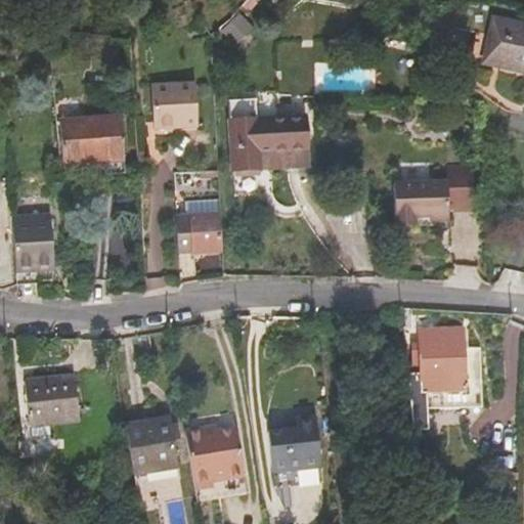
[(523,25),(493,18),(490,35),(485,58),(523,67),(523,25)]
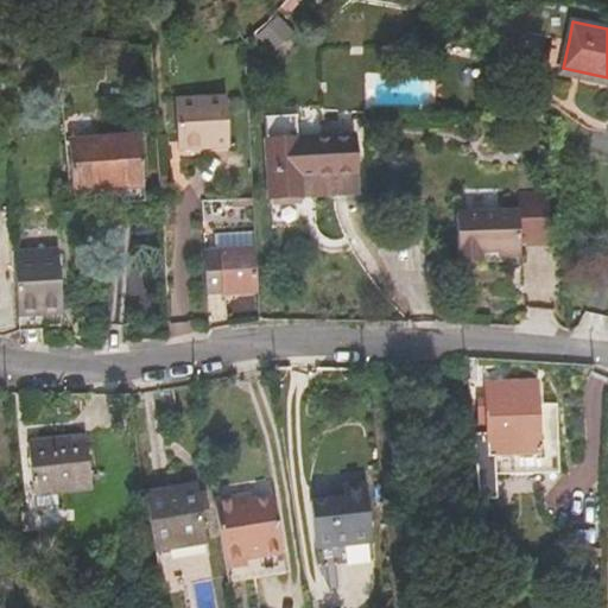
[(545,77),(559,81),(561,75),(563,68),(569,40),(555,38),(545,77)]
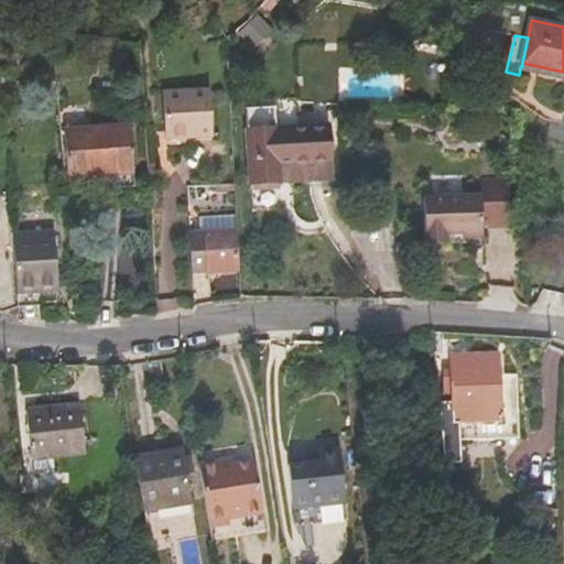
[(563,72),(522,63),(520,69),(563,78),(563,72)]
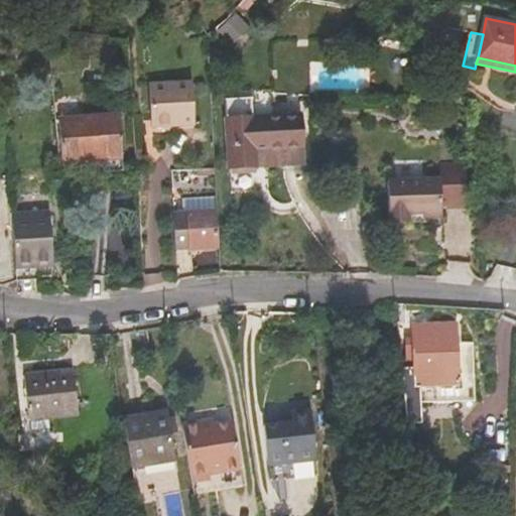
[(192,84),(149,85),(150,121),(166,121),(166,127),(195,125),(192,84)]
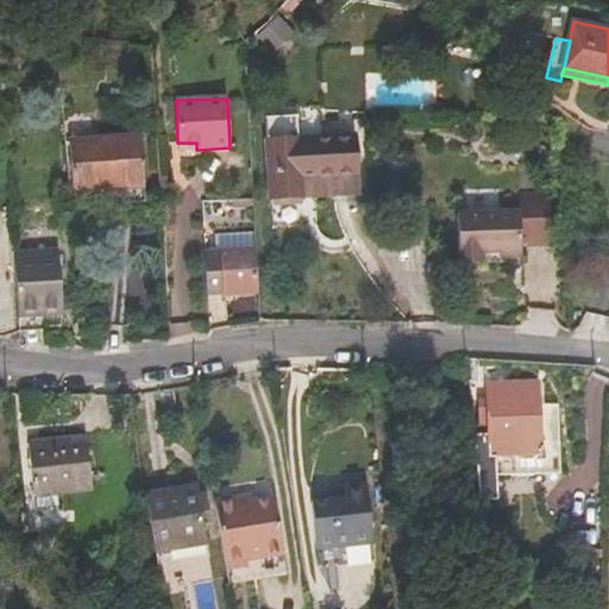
[(356,176),(355,137),(300,139),(297,115),(268,118),(271,199),(303,196),(302,177),(356,176)]
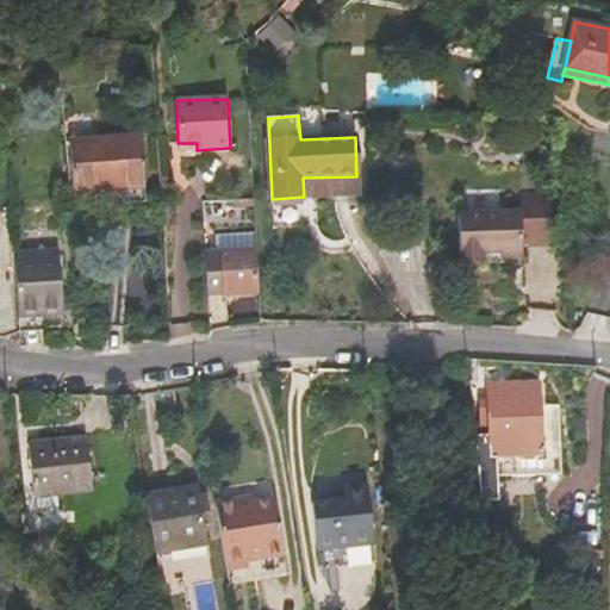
[(68,144),(74,207),(116,204),(114,187),(131,186),(132,203),(144,201),(138,138),(68,144)]
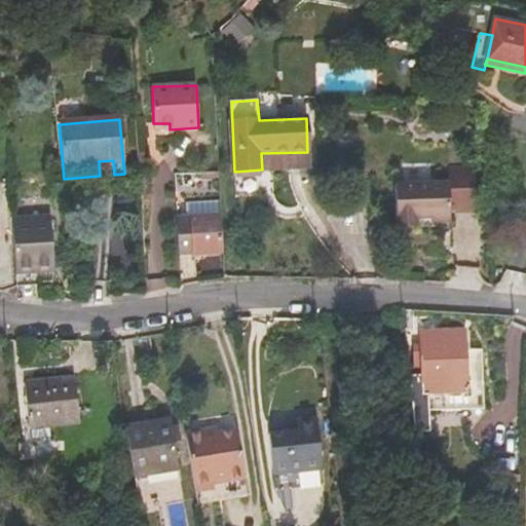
[(100,176),(114,175),(113,160),(99,161),(100,176)]
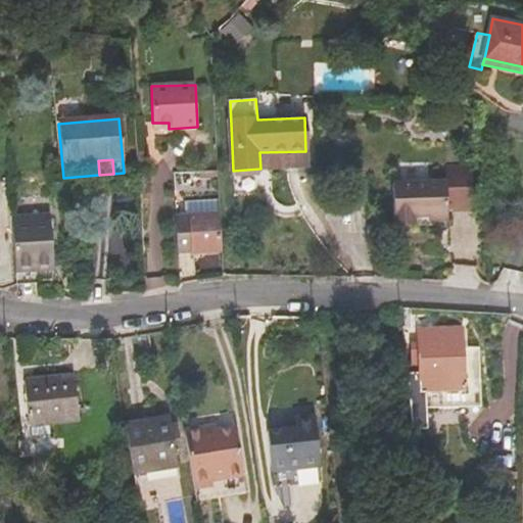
[(260,169),(233,171),(233,180),(260,178),(260,169)]
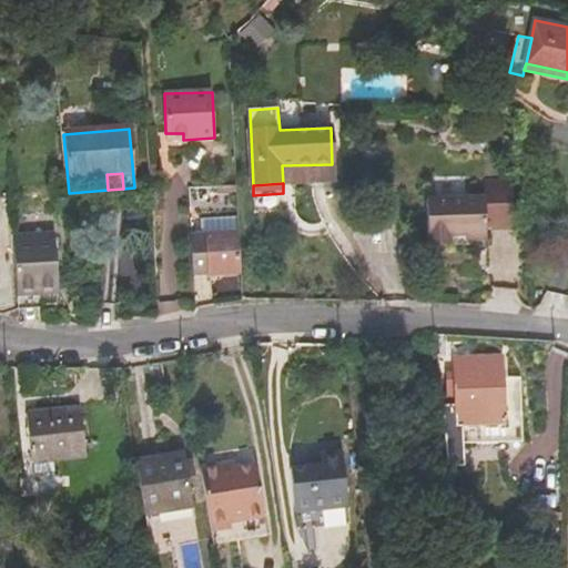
[(484,189),(484,196),(485,227),(514,227),(514,188),(484,189)]
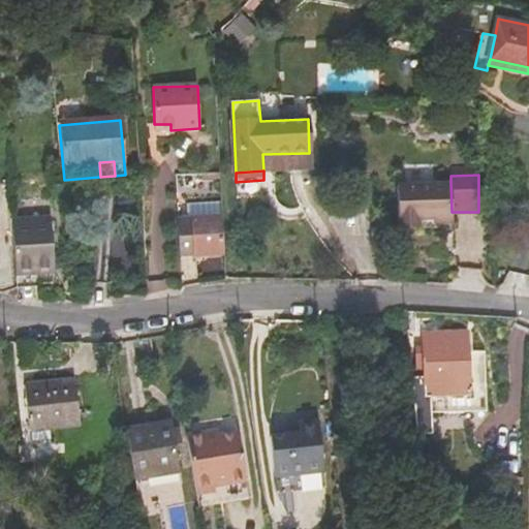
[(450,183),(398,186),(399,224),(418,223),(418,219),(452,217),(452,212),(450,183)]
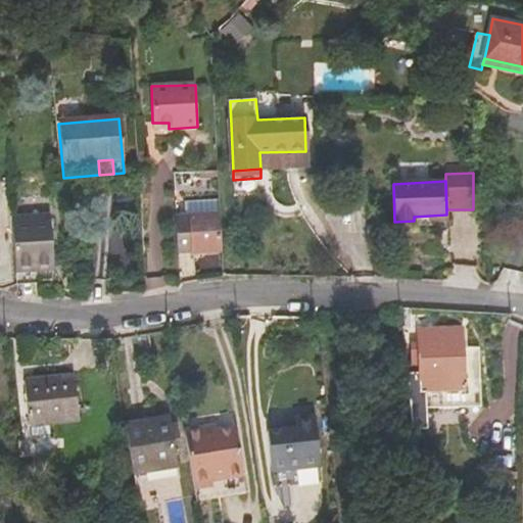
[(186,216),(220,215),(220,199),(185,201),(186,216)]
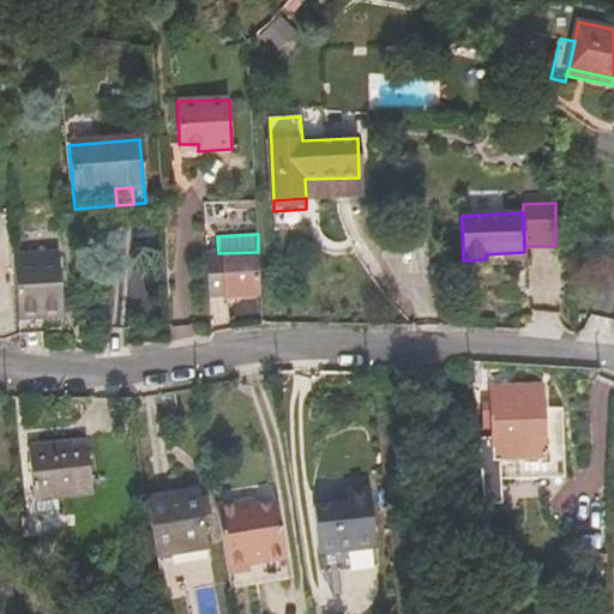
[(258,252),(218,253),(206,254),(209,298),(260,295),(258,252)]
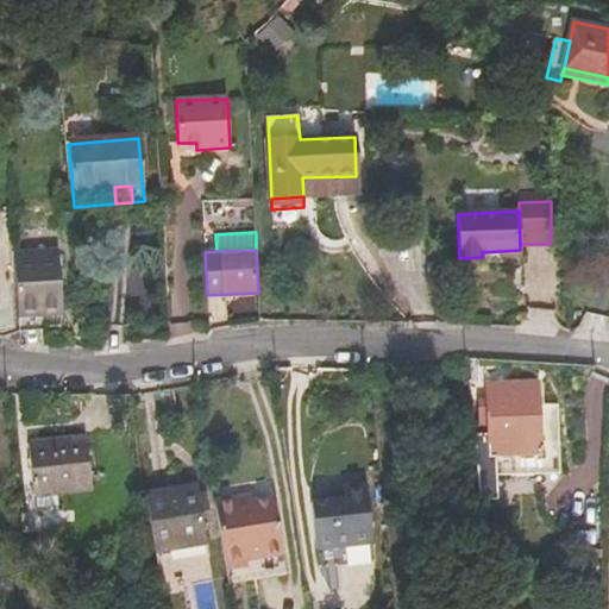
[(58,253),(13,256),(18,319),(42,318),(63,316),(58,253)]
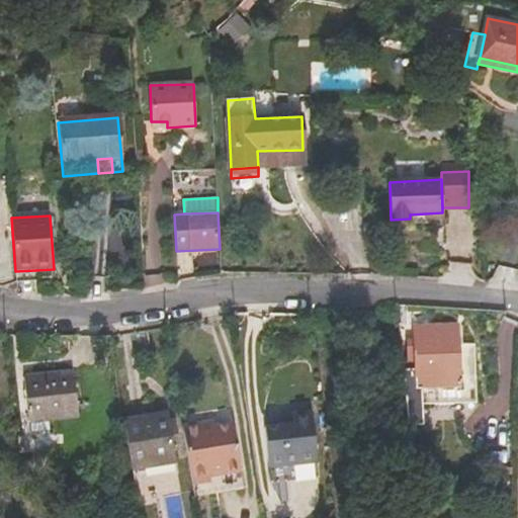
[(36,282),(35,270),(15,271),(16,284),(36,282)]
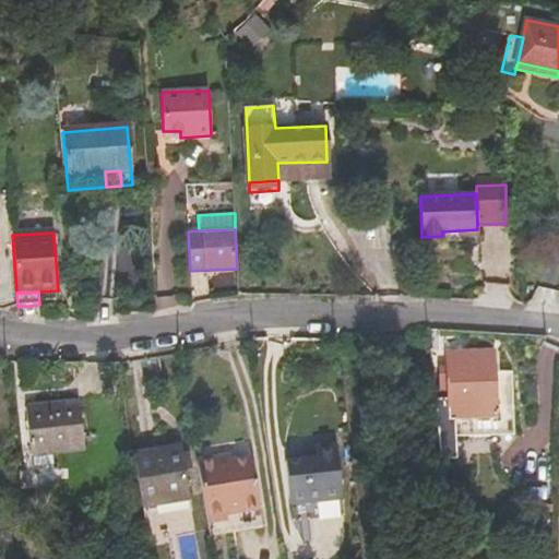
[(496,371),(495,356),(448,356),(449,369),(441,369),(441,397),(436,397),(440,451),(459,451),(459,435),(496,433),(496,429),(514,429),(512,370),(496,371)]
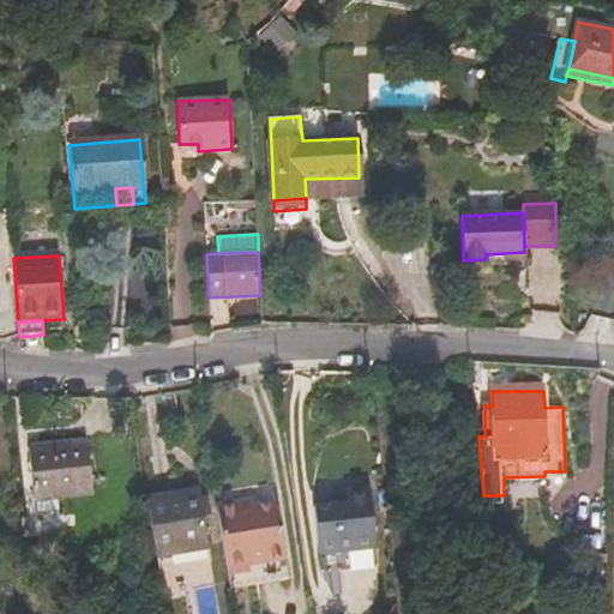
[(91,492),(86,441),(29,449),(34,499),(91,492)]
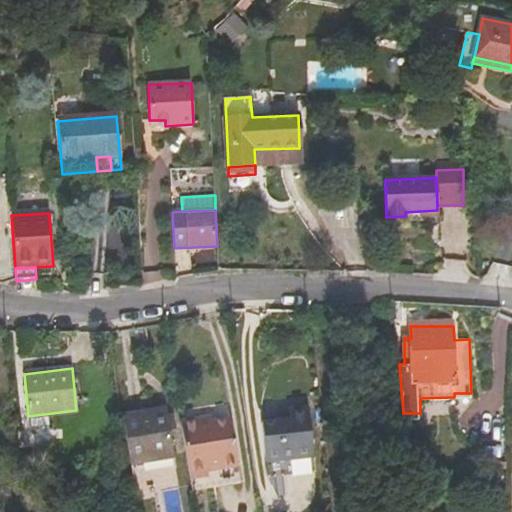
[(276,420),(261,422),(266,462),(313,456),(307,406),(287,409),(287,415),(288,419),(276,420)]
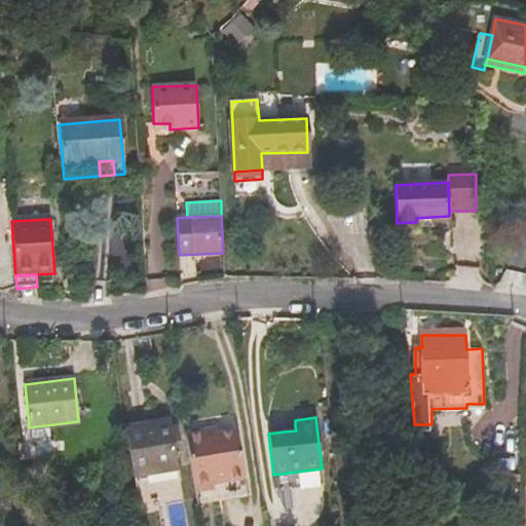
[(178,471),(170,419),(126,425),(135,477),(178,471)]
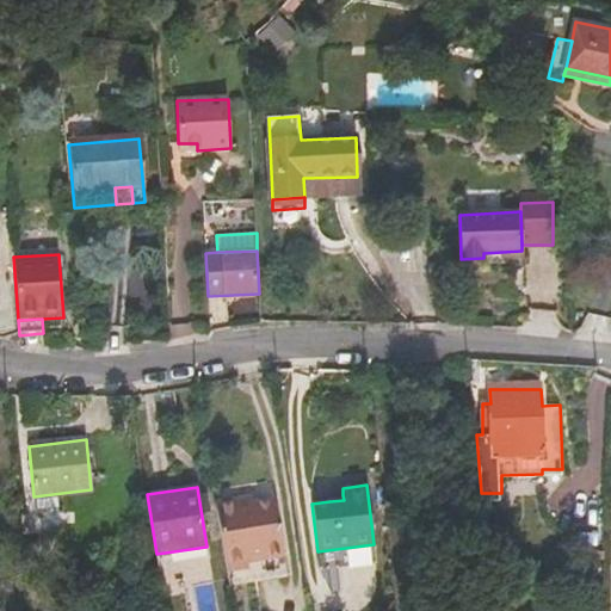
[(241,507),(240,501),(216,505),(227,572),(248,569),(247,565),(263,562),(253,506),(241,507)]
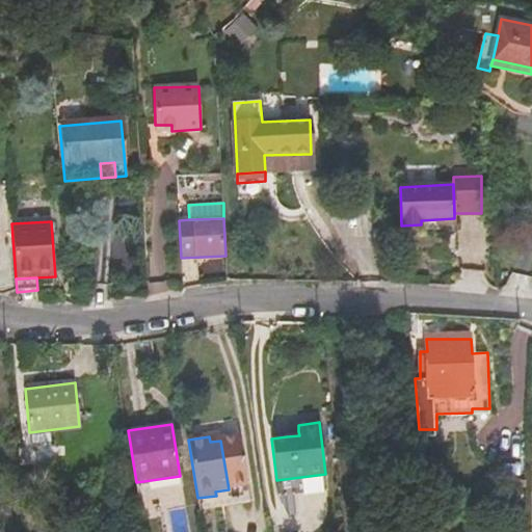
[(247,486),(239,437),(220,441),(229,489),(247,486)]
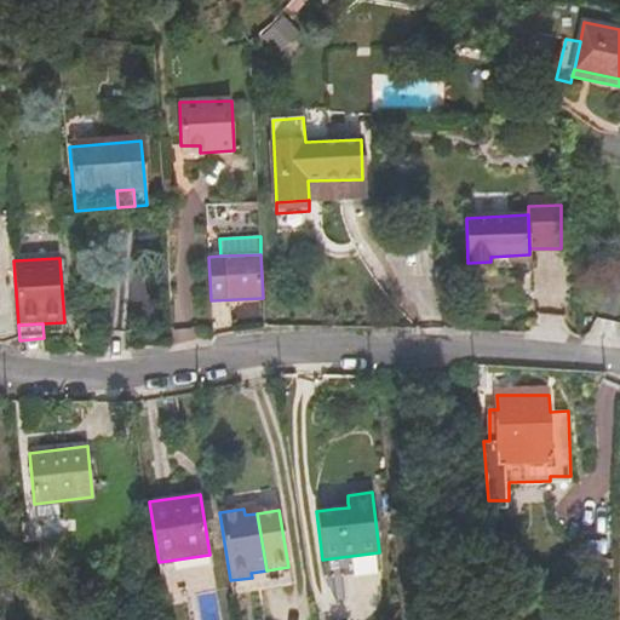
[(323,577),(382,569),(379,552),(322,560),(323,577)]
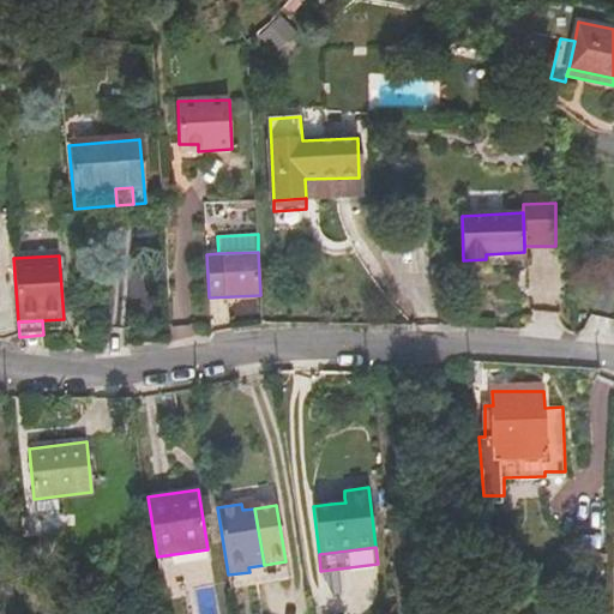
[(158,570),(210,561),(208,549),(157,557),(158,570)]
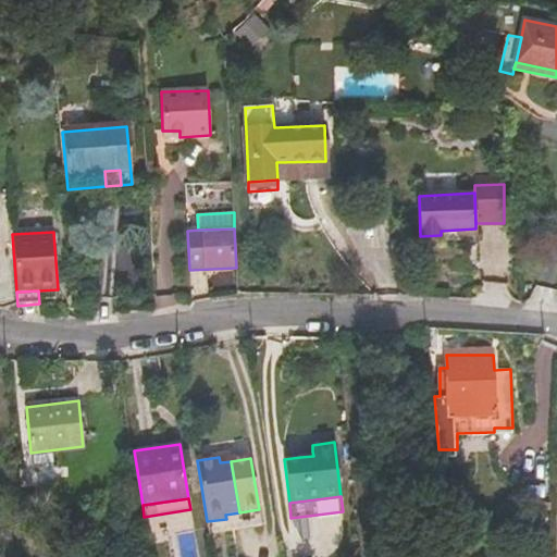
[(243,530),(262,527),(259,509),(239,512),(243,530)]
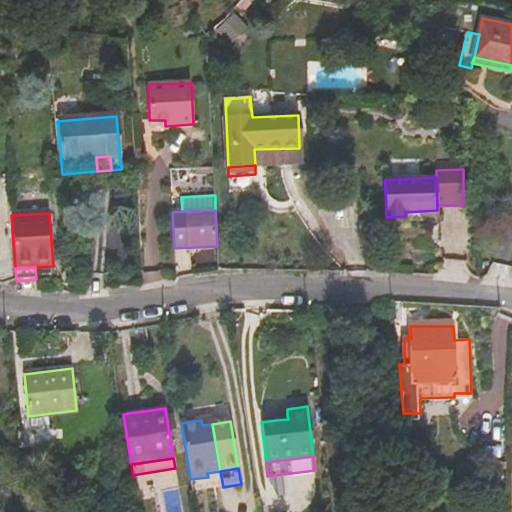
[(208,477),(211,489),(223,487),(220,471),(207,473),(208,477)]
